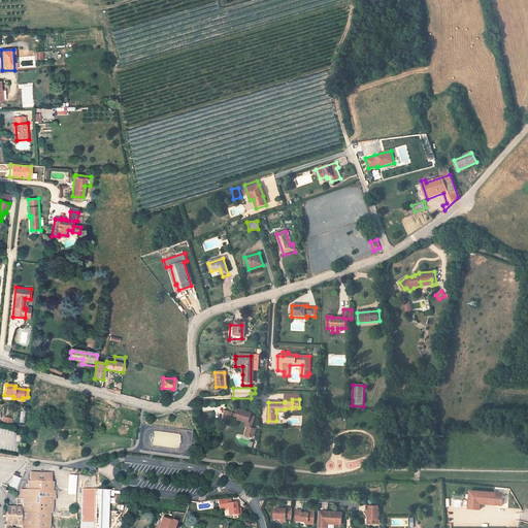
[(248,422),(246,426),(249,427),(245,435),(254,437),(256,429),(252,428),(255,417),(252,416),(253,414),(239,409),(237,417),(239,417),(239,419),(238,419),(248,422)]
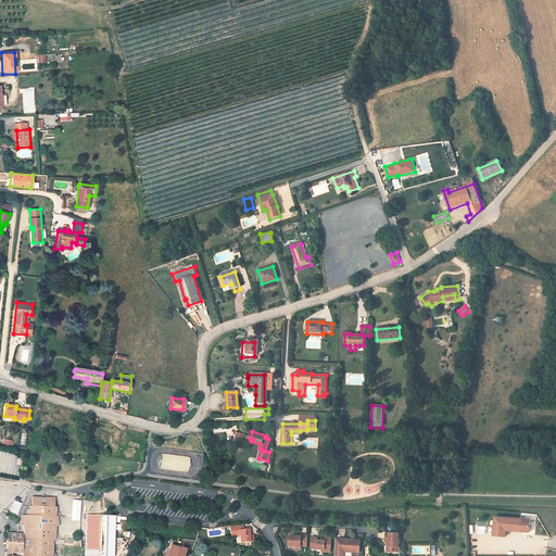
[(239,432),(237,440),(243,442),(245,434),(239,432)]
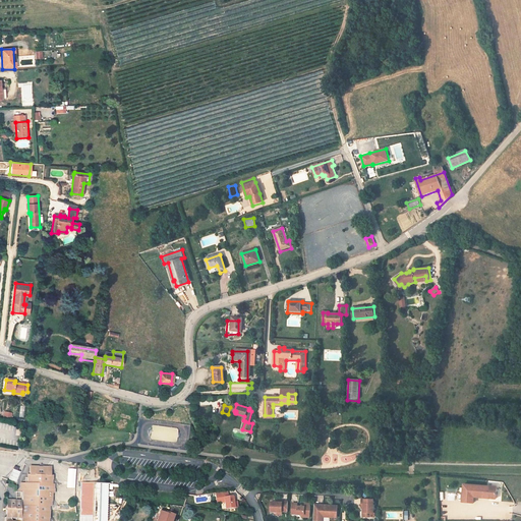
[(13,413),(4,411),(3,417),(12,419),(13,413)]
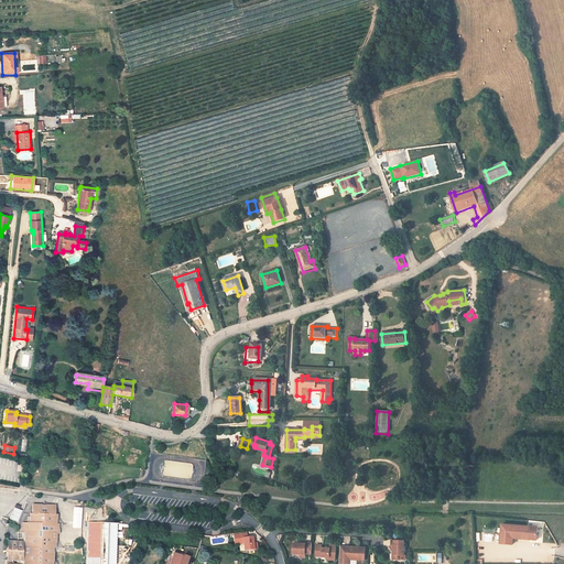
[(163,475),(192,479),(193,463),(165,459),(163,475)]
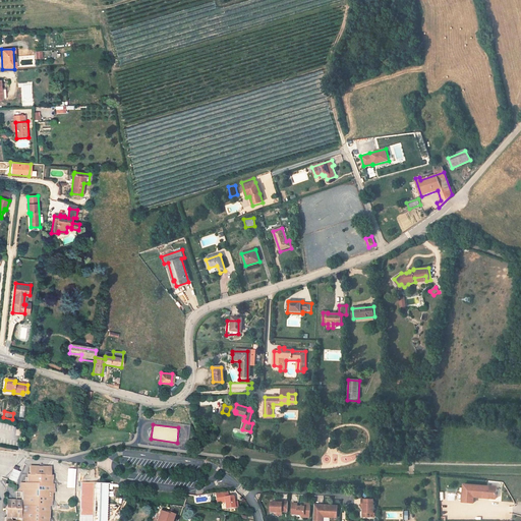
[(53,465),(31,465),(31,474),(29,474),(29,482),(21,482),(21,487),(16,493),(23,493),(23,500),(8,500),(8,517),(23,517),(22,520),(49,520),(50,517),(51,517),(51,510),(53,505),(53,498),(55,499),(55,484),(53,484),(53,479),(54,479),(54,476),(55,476),(55,472),(53,472),(53,465)]
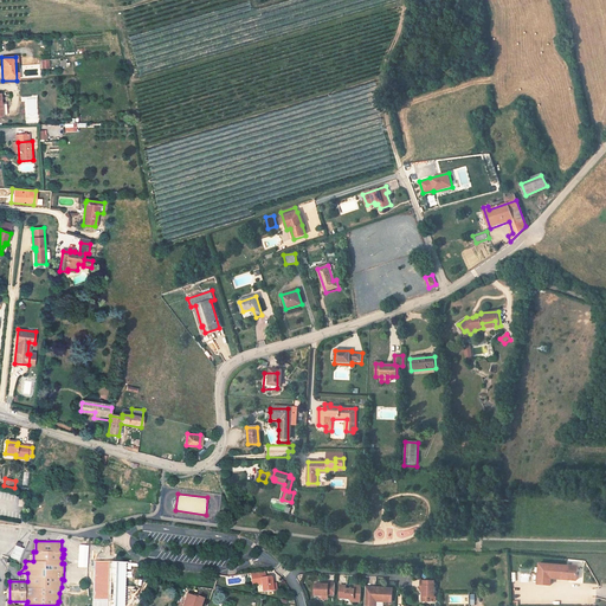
[(79,546),(78,567),(86,568),(89,546),(79,546)]
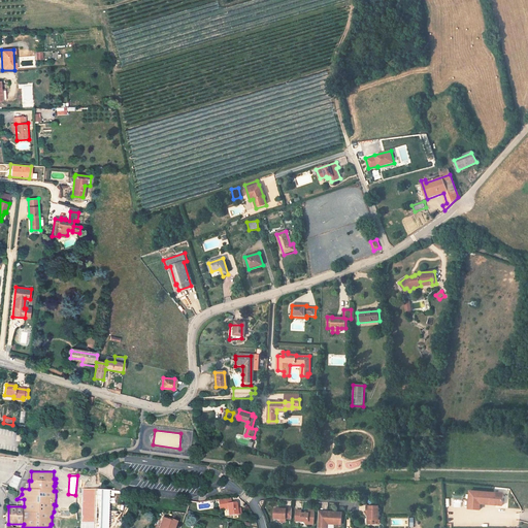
[(107,527),(109,491),(94,490),(81,489),(79,527),(107,527)]
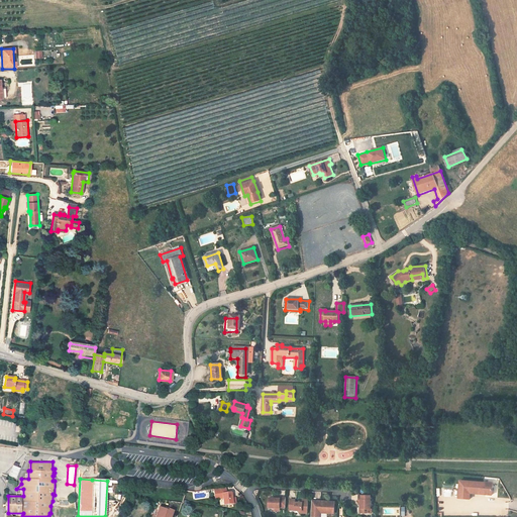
[(460,481),(458,498),(470,499),(470,493),(492,495),(493,484),(460,481)]
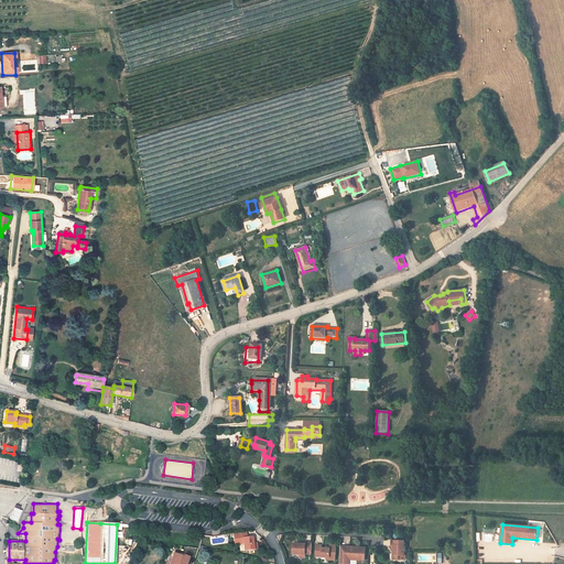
[(246,532),(234,534),(234,540),(242,539),(243,543),(245,551),(258,550),(257,543),(253,543),(252,539),(251,538),(247,538),(246,532)]
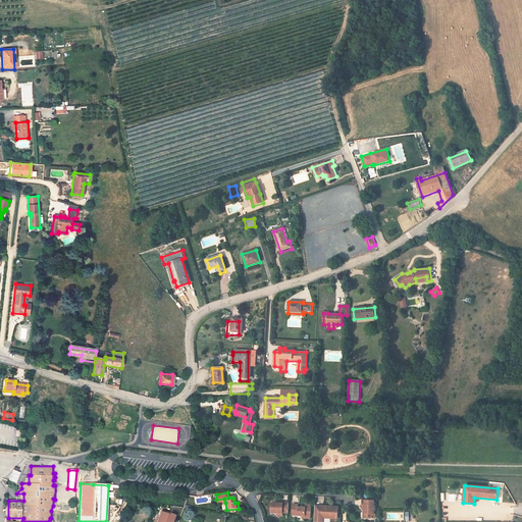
[(361,499),(361,507),(362,507),(363,507),(363,512),(365,512),(365,516),(371,516),(371,512),(373,512),(373,499),(361,499)]
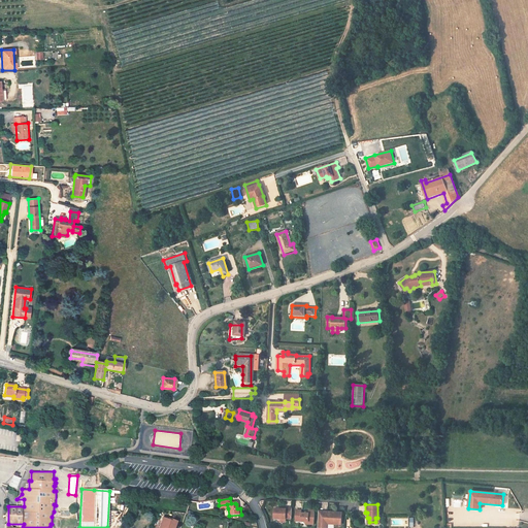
[(290,519),(291,507),(285,507),(285,508),(279,508),(273,508),(273,518),(278,518),(285,519),(285,518),(290,519)]
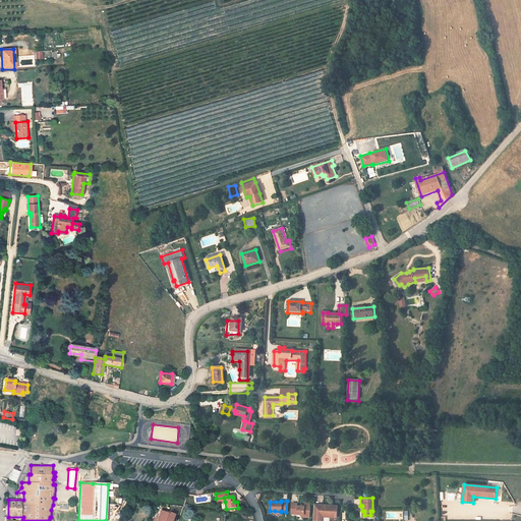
[(303,514),(302,517),(308,517),(308,503),(303,503),(303,506),(295,506),(296,503),(290,503),(290,513),(300,514),(303,514)]
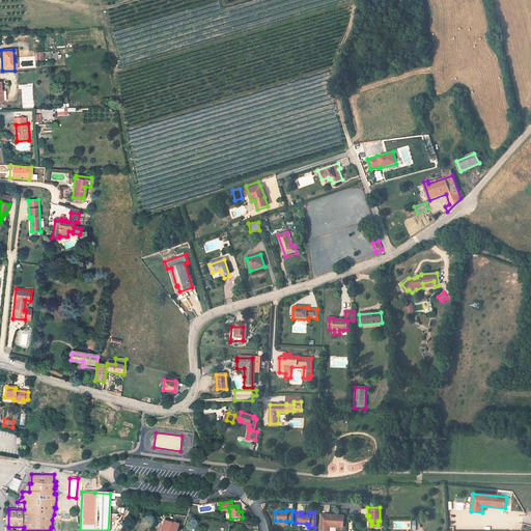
[(319,513),(318,530),(328,530),(328,526),(335,526),(341,526),(342,514),(328,513),(328,515),(325,515),(325,513),(319,513)]
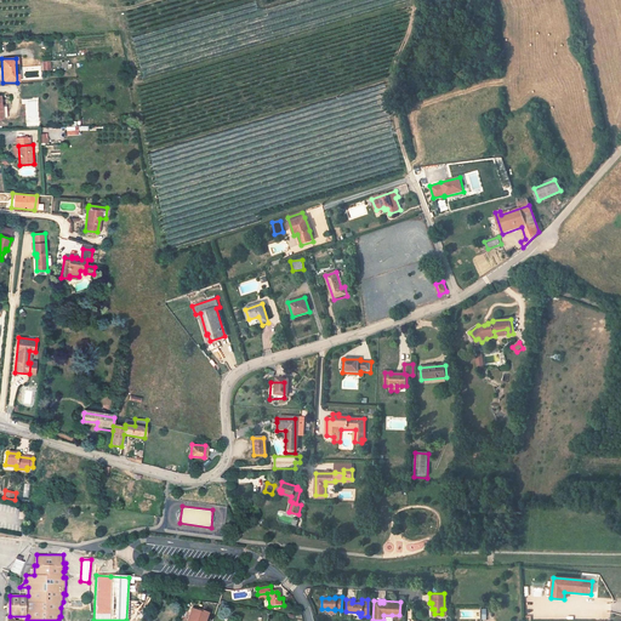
[(191,609),(186,620),(205,620),(209,613),(198,609),(197,611),(191,609)]
